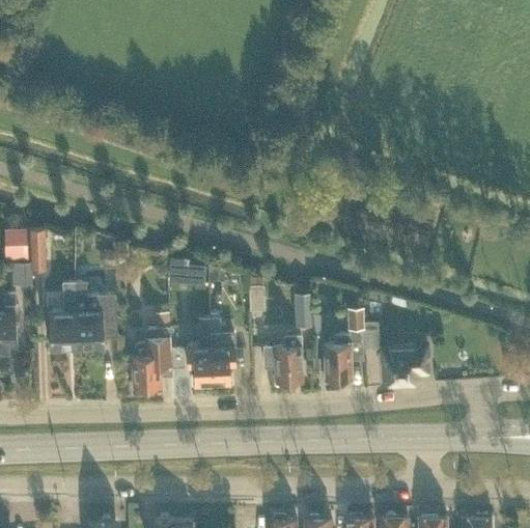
[(47,271),(45,229),(30,230),(32,272),(47,271)]
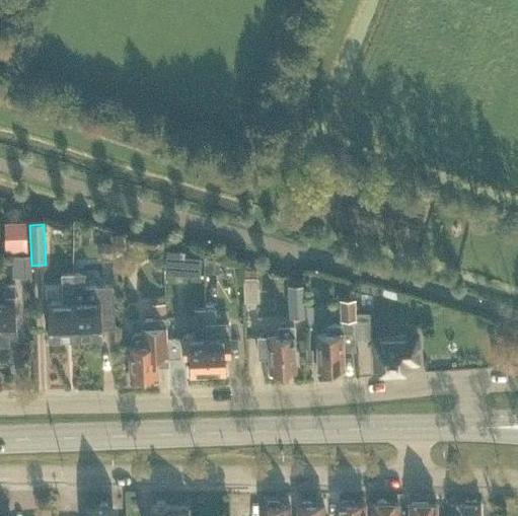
[(124,260),(124,237),(116,237),(116,246),(116,260),(124,260)]
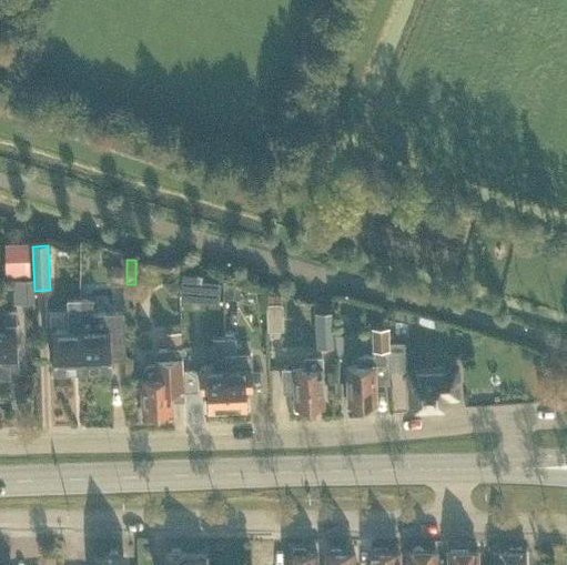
[(29,262),(6,262),(6,279),(30,278),(29,262)]
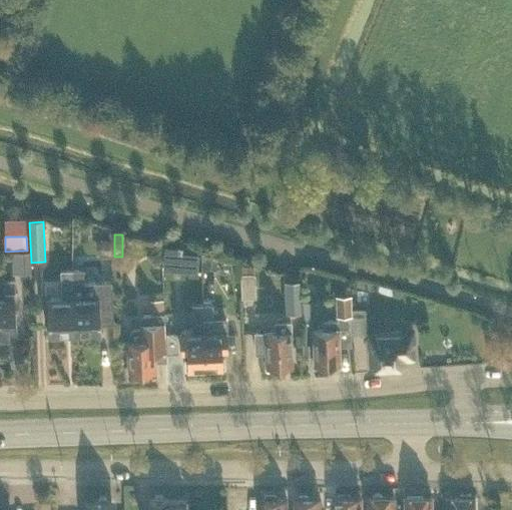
[(163,271),(197,274),(199,257),(182,256),(182,250),(165,248),(163,271)]
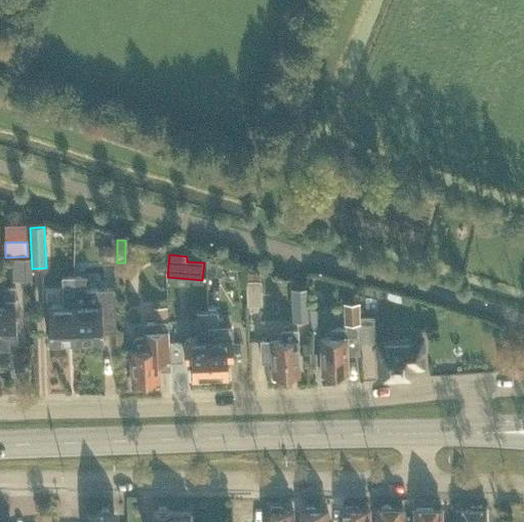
[(22,262),(22,282),(31,282),(31,261),(22,262)]
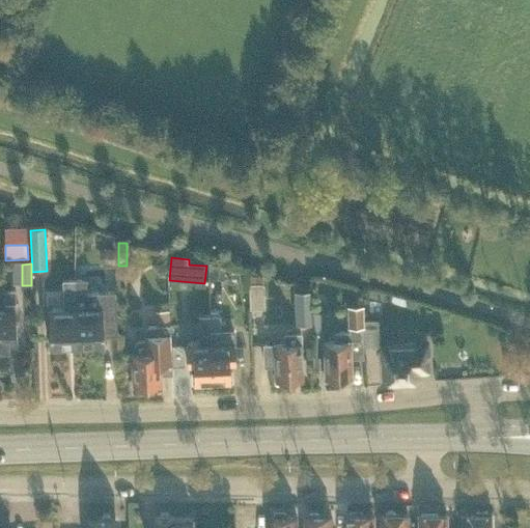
[(223,283),(225,273),(212,270),(211,280),(223,283)]
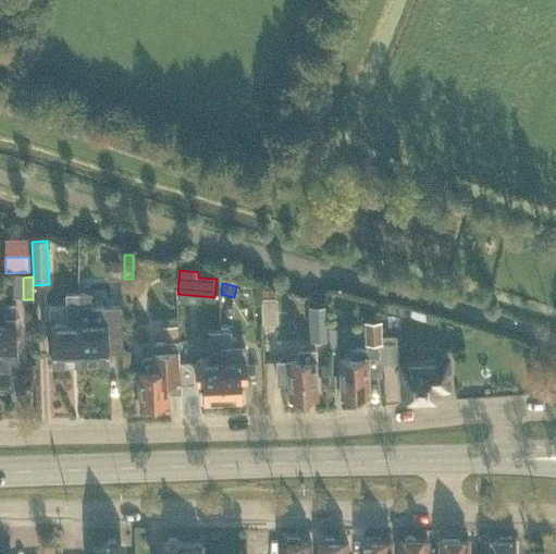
[(90,309),(89,291),(78,292),(81,364),(109,362),(109,355),(123,355),(121,308),(90,309)]
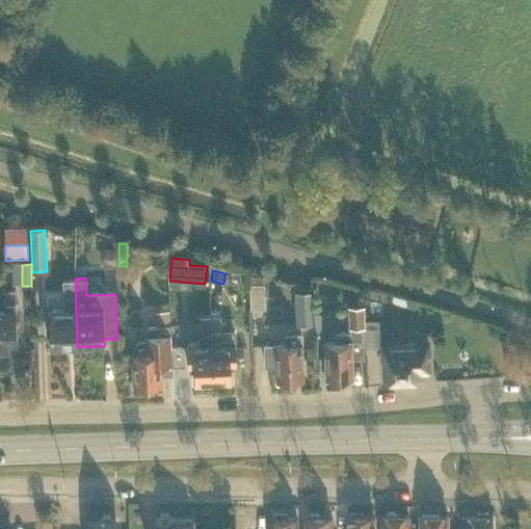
[(64,309),(49,309),(50,348),(77,347),(75,279),(63,279),(64,309)]
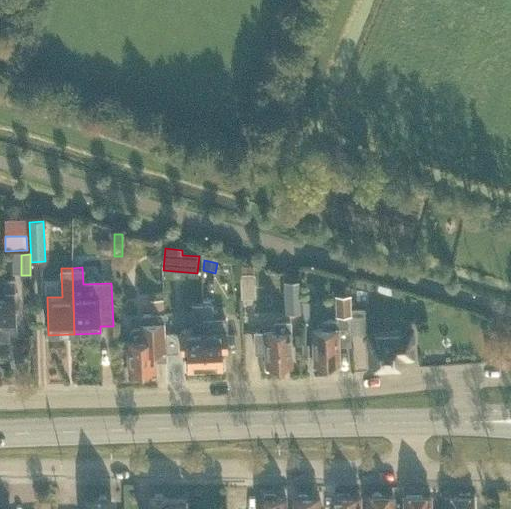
[(255,275),(241,275),(242,299),(256,299),(255,275)]
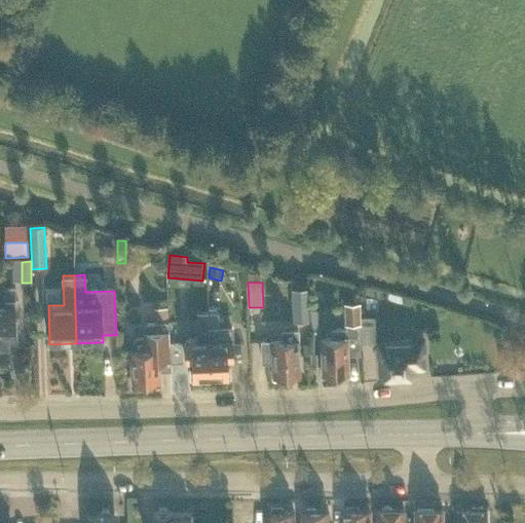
[(5,310),(0,309),(0,347),(17,347),(14,290),(4,291),(5,310)]
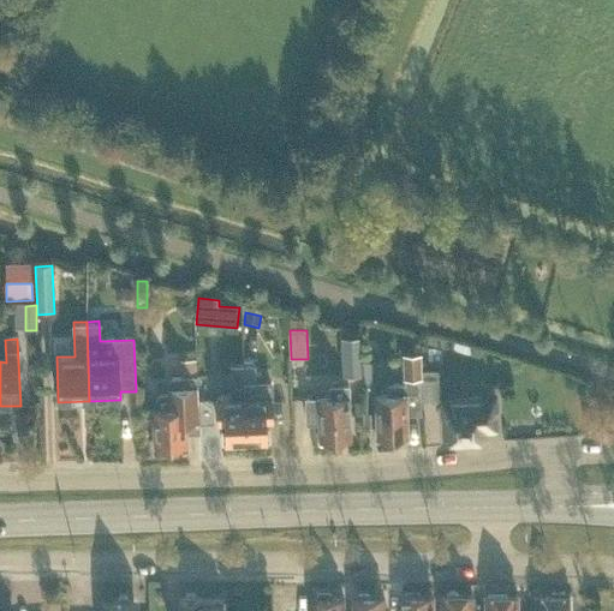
[(422,405),(422,373),(422,357),(403,358),(404,382),(404,388),(387,388),(388,399),(375,400),(377,431),(377,444),(389,444),(389,441),(409,441),(407,431),(407,417),(422,417),(422,405)]
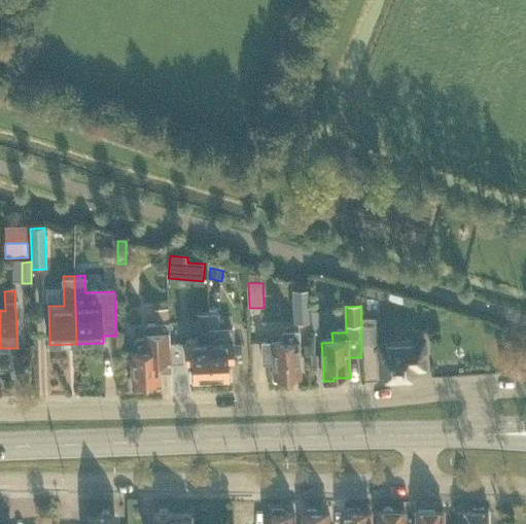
[(308,309),(295,309),(296,324),(309,323),(308,309)]
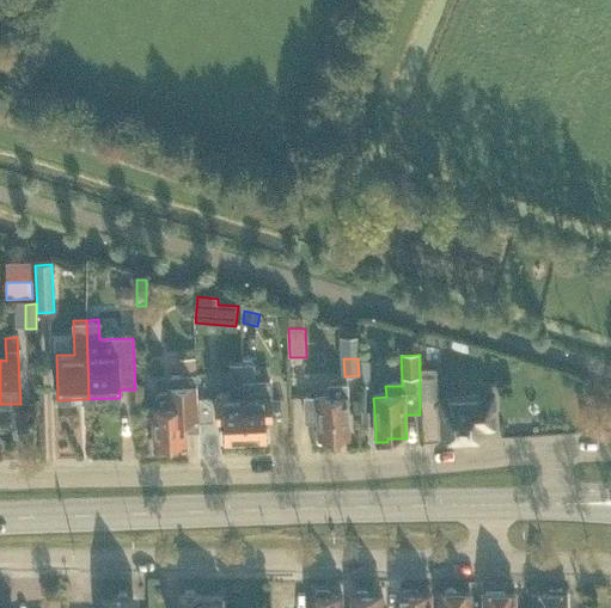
[(195,361),(181,362),(182,379),(196,378),(195,361)]
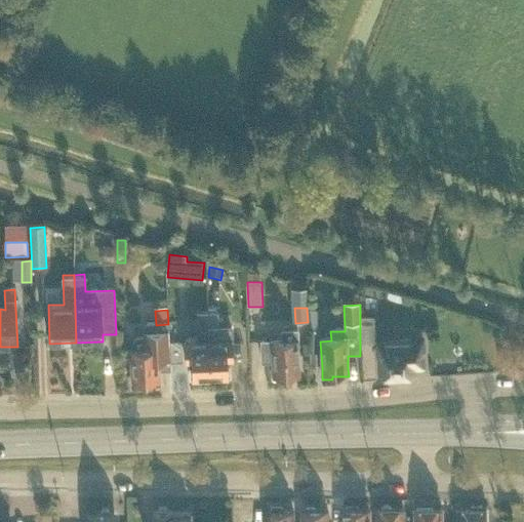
[(219,327),(218,315),(208,316),(208,323),(210,373),(210,382),(231,380),(231,372),(231,369),(227,369),(227,362),(233,362),(233,344),(232,327),(219,327)]
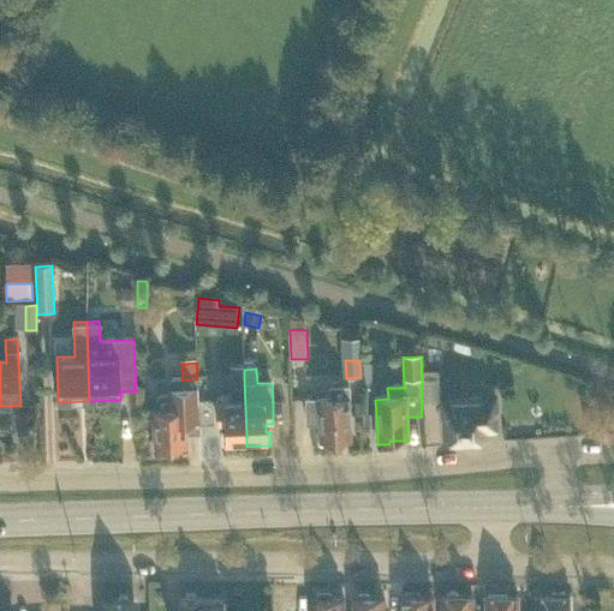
[(422,405),(440,403),(439,387),(439,372),(422,373),(422,405)]
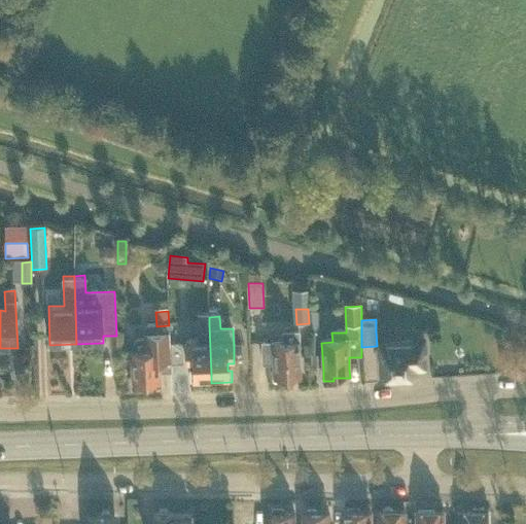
[(191,372),(191,376),(191,384),(211,383),(211,375),(209,324),(199,324),(200,342),(188,343),(186,347),(187,365),(194,365),(194,372),(191,372)]
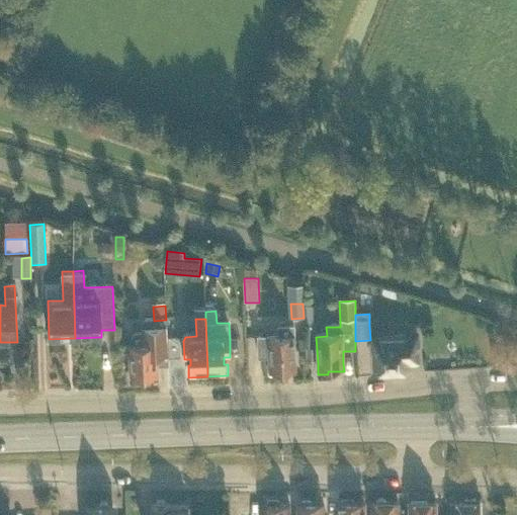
[(156,378),(155,349),(168,348),(168,339),(166,320),(154,321),(142,321),(142,334),(136,334),(131,339),(132,379),(156,378)]
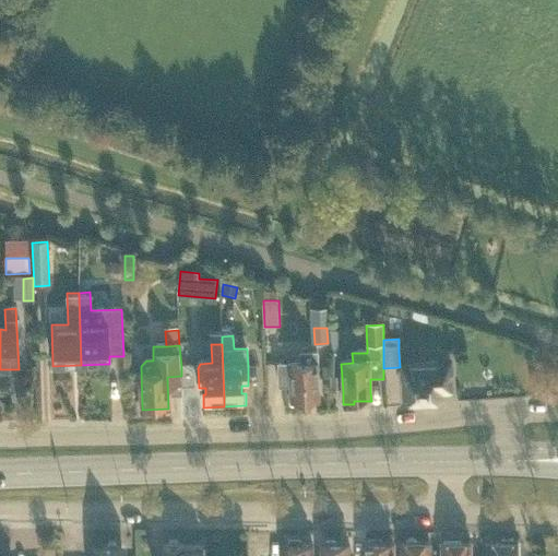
[(277,388),(291,388),(291,406),(301,405),(301,402),(319,401),(318,354),(299,355),(300,364),(276,365),(277,388)]
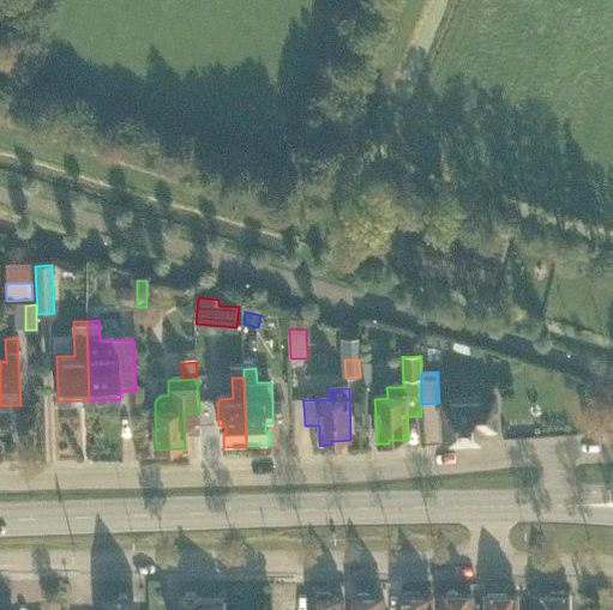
[(446,410),(448,428),(448,438),(482,438),(482,432),(494,432),(494,427),(494,415),(496,416),(494,398),(466,399),(466,402),(444,403),(445,409),(446,410)]
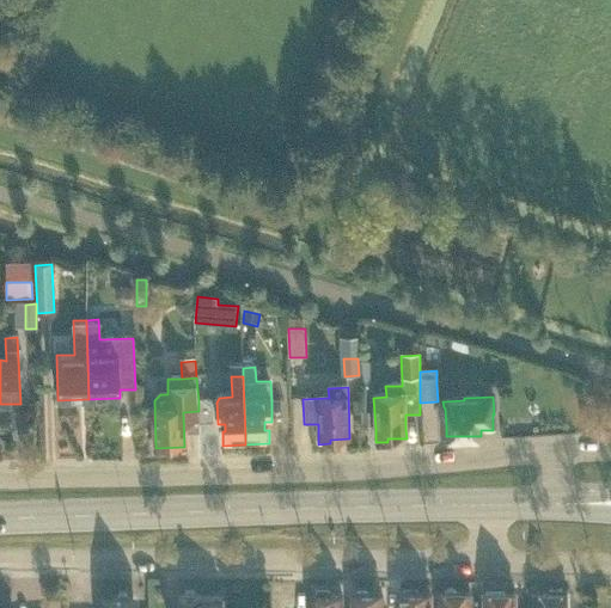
[(212,400),(199,400),(199,411),(199,425),(213,424),(212,400)]
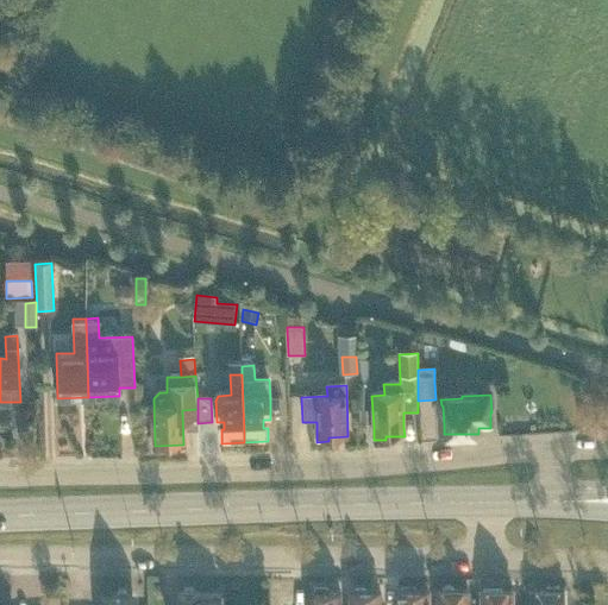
[(177,596),(177,604),(221,604),(221,597),(200,597),(200,594),(195,596),(193,591),(186,592),(183,596),(177,596)]
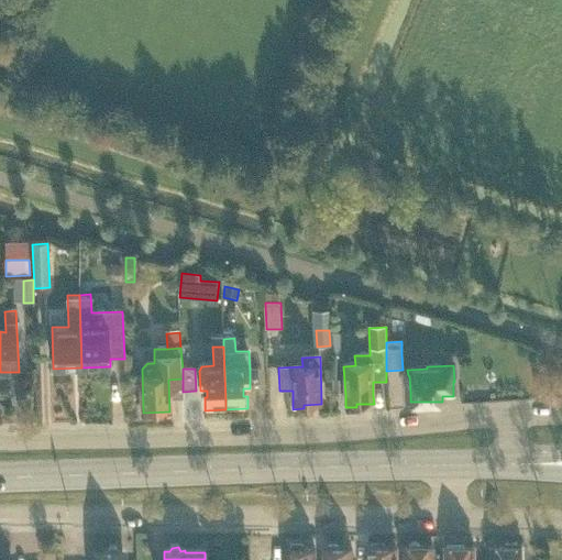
[(472,559),(473,548),(444,549),(444,559),(472,559)]
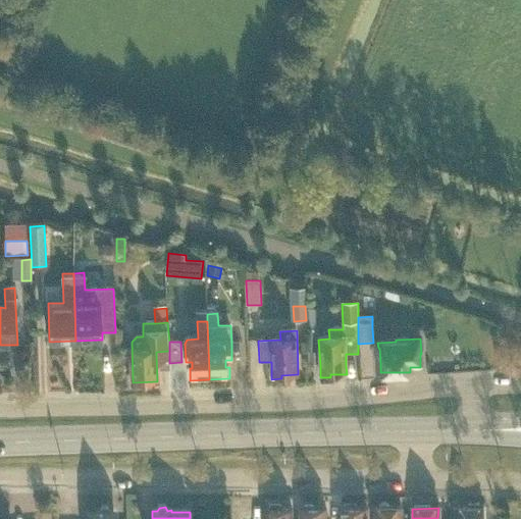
[(482,518),(482,508),(455,508),(455,518),(482,518)]
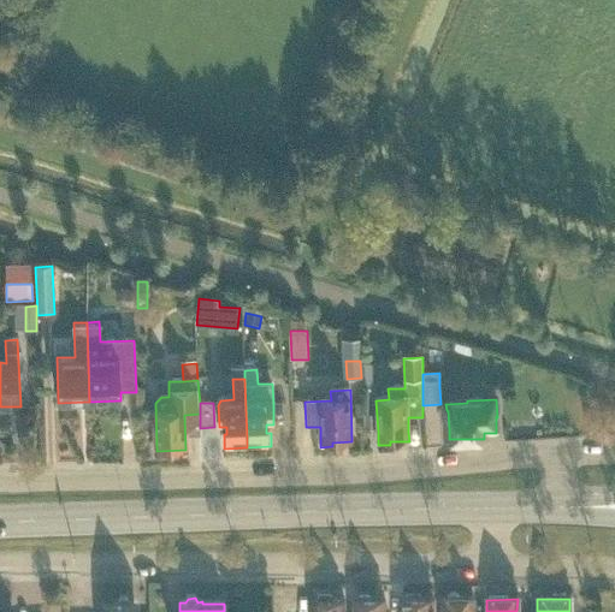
[(134,611),(134,604),(130,604),(129,600),(120,600),(118,604),(104,605),(104,611),(134,611)]
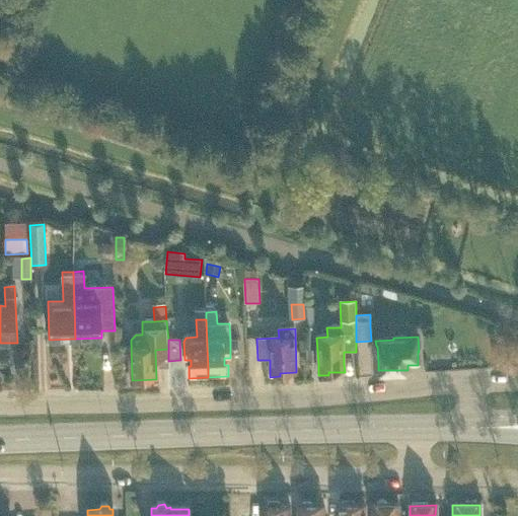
[(290,515),(290,506),(264,507),(264,515),(290,515)]
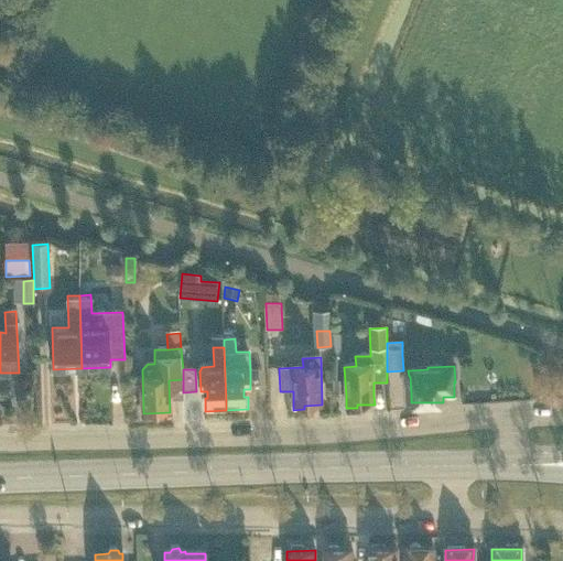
[(352,560),(352,550),(324,550),(324,560),(352,560)]
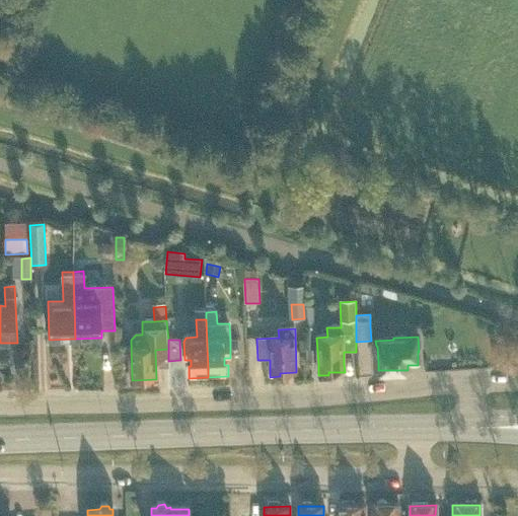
[(365,515),(365,506),(339,506),(339,515),(365,515)]
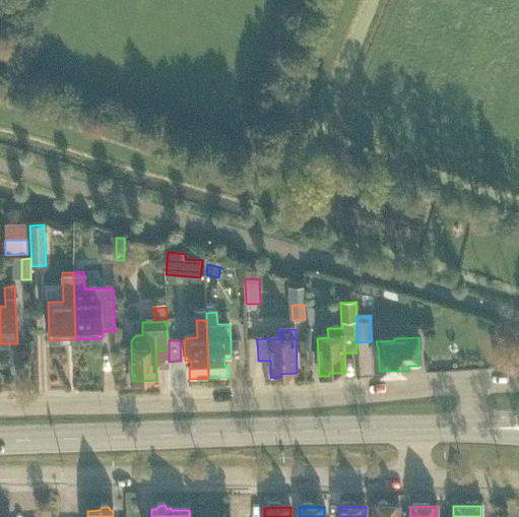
[(398,516),(398,507),(373,507),(373,516),(398,516)]
